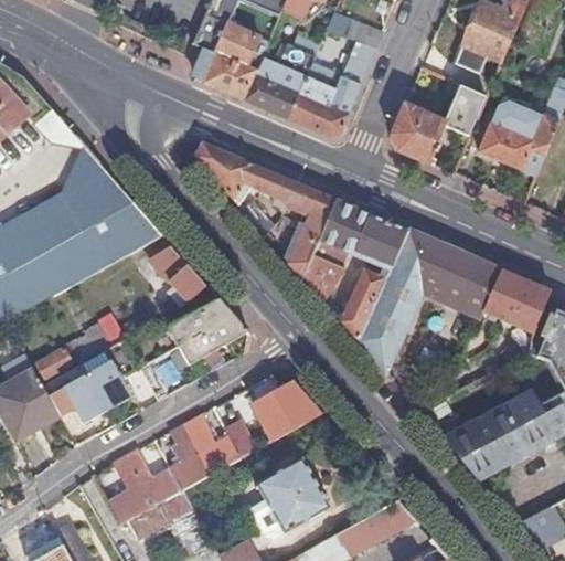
[(234,9),(214,0),(212,0),(193,43),(210,51),(198,80),(215,87),(244,99),(254,75),(256,71),(246,66),(258,35),(228,22),(234,9)]
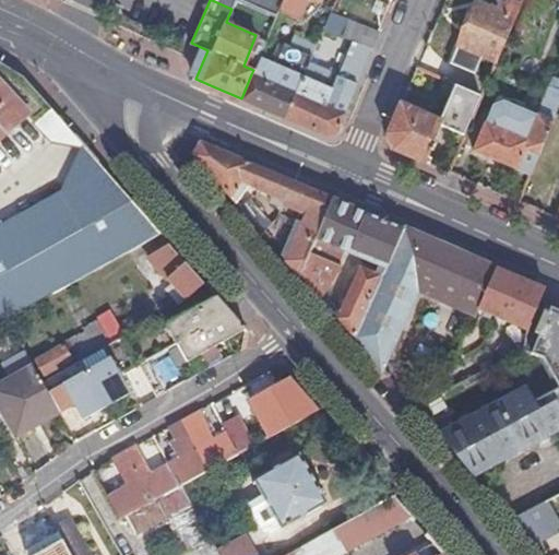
[(275,0),(262,32),(269,35),(283,0),(275,0)]
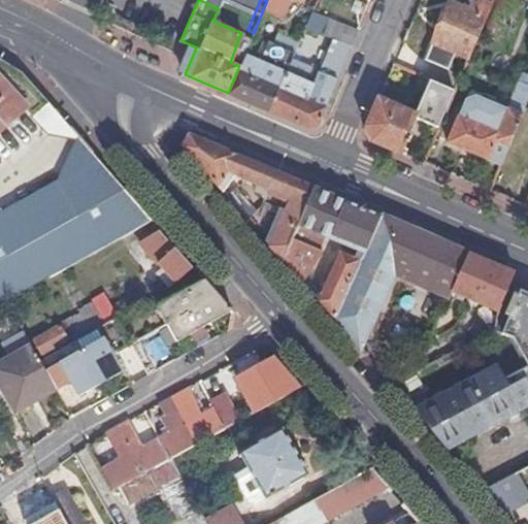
[(424,60),(431,63),(449,70),(456,52),(468,57),(484,20),(491,0),(479,0),(476,4),(472,2),(469,8),(450,0),(442,17),(436,14),(432,25),(438,28),(424,60)]
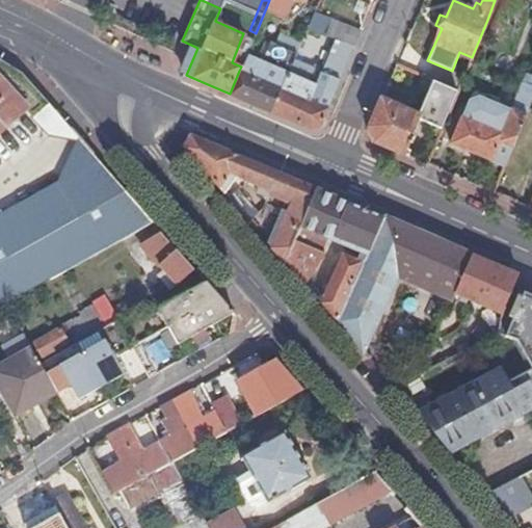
[(495,0),(487,20),(508,28),(520,0),(495,0)]
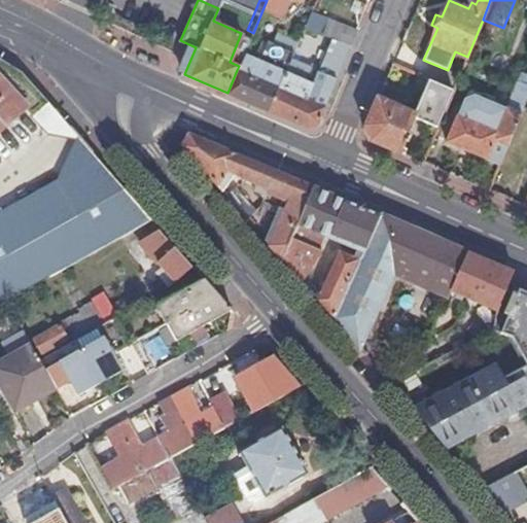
[(350,43),(356,29),(329,18),(324,32),(331,36),(350,43)]
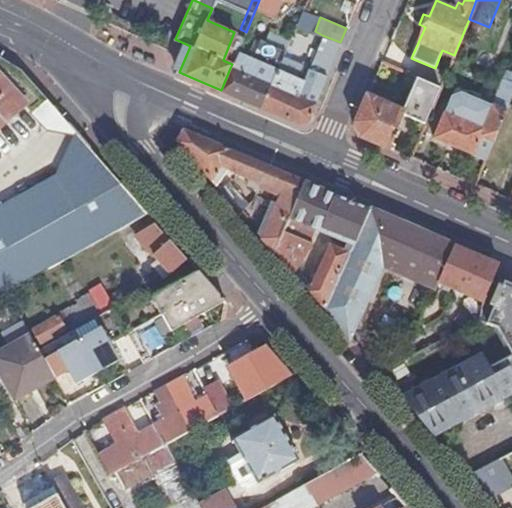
[(279,54),(286,35),(271,30),(264,48),(279,54)]
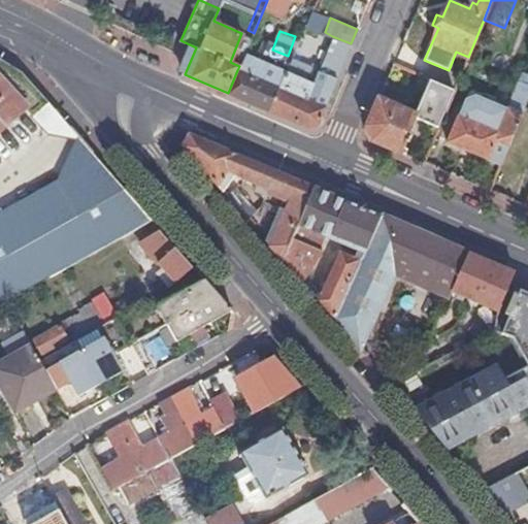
[(252,37),(241,33),(230,62),(239,66),(243,56),(252,37)]
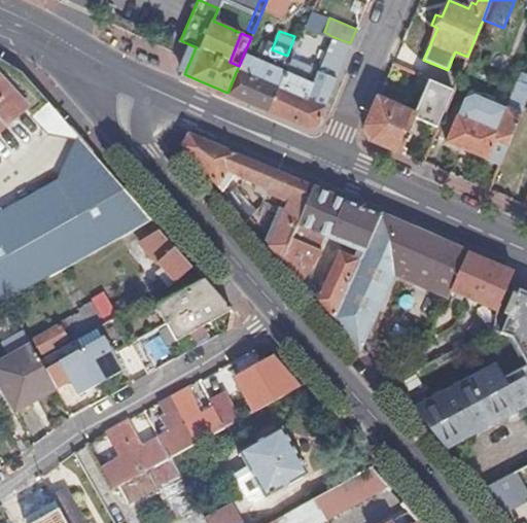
[(342,64),(350,43),(331,36),(323,56),(342,64)]
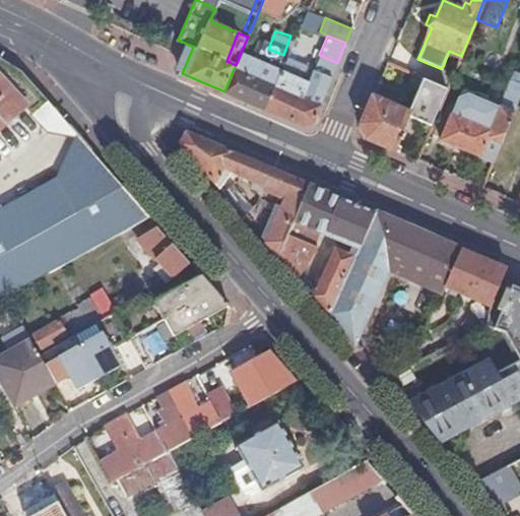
[(240,55),(236,65),(234,69),(275,86),(280,72),(240,55)]
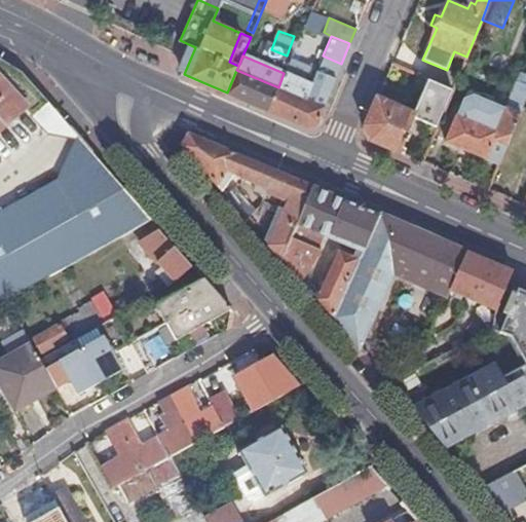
[(338,71),(341,64),(323,56),(317,70),(336,77),(338,71)]
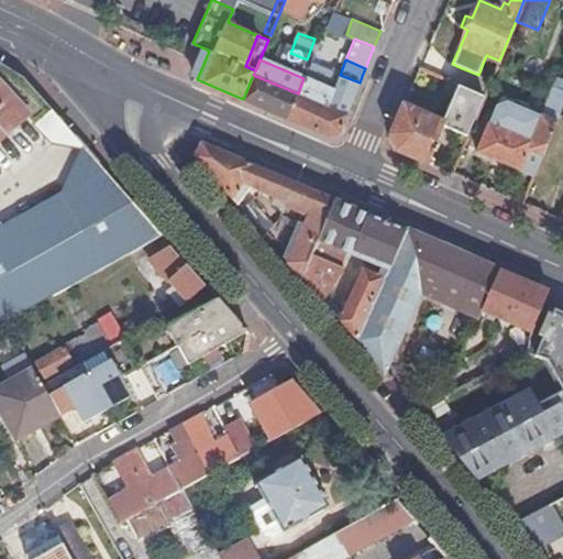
[(30,111),(44,99),(33,86),(22,74),(0,61),(8,88),(30,111)]
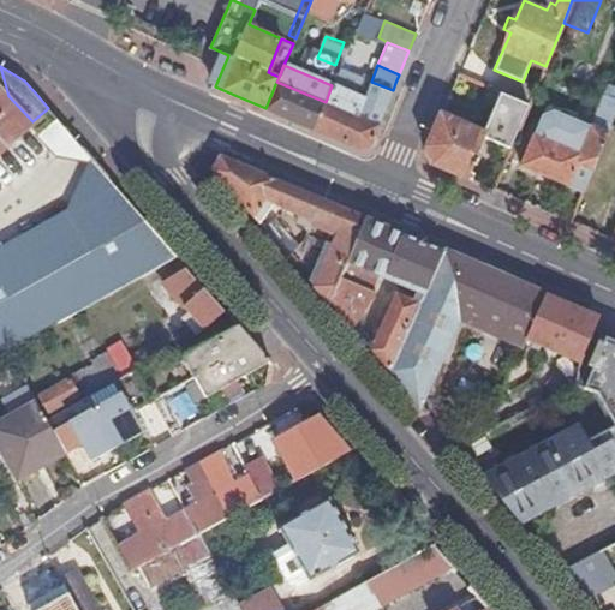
[(0,149),(33,121),(9,96),(0,66),(0,149)]
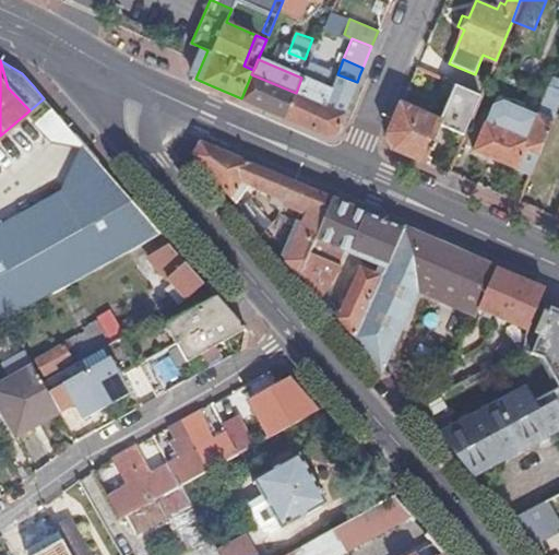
[(451,81),(455,83),(480,94),(487,80),(475,74),(456,67),(451,81)]
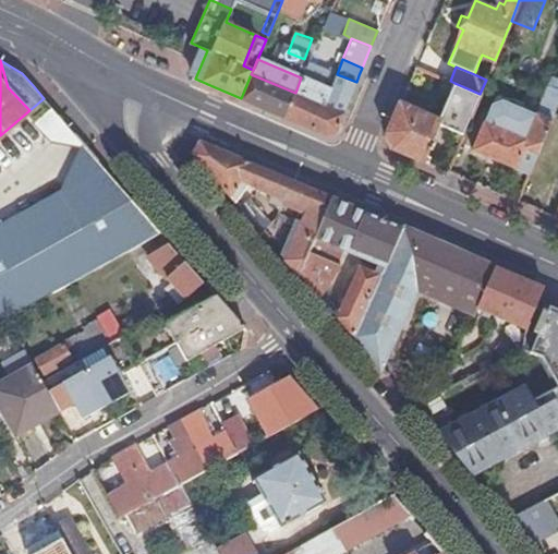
[(286,116),(295,93),(251,74),(241,98),(266,108),(286,116)]
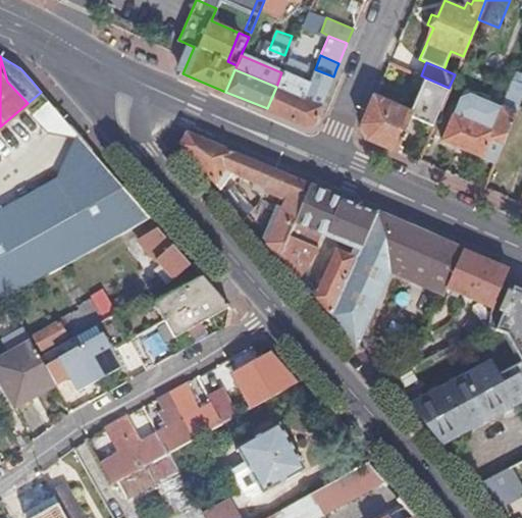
[(315,69),(310,82),(303,98),(321,106),(333,76),(315,69)]
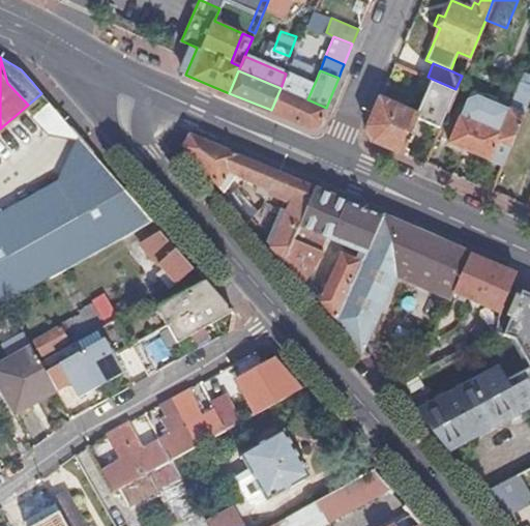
[(449,142),(502,165),(529,97),(529,74),(525,71),(509,108),(478,94),(468,98),(461,115),(460,114),(449,142)]
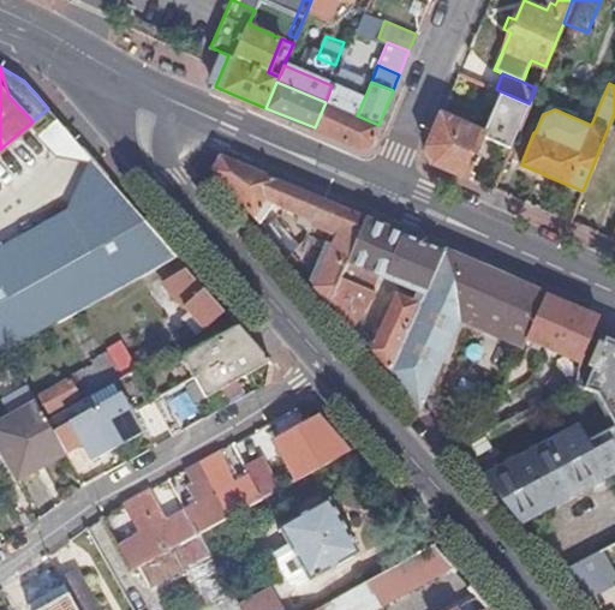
[(365,96),(333,84),(332,85),(326,102),(315,127),(339,139),(359,148),(371,142),(378,125),(357,115),(365,96)]
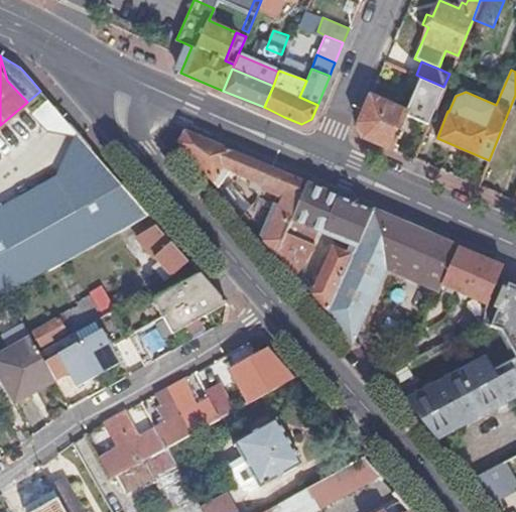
[(401,109),(370,96),(359,122),(364,136),(386,145),(392,148),(407,112),(411,113),(410,115),(428,123),(443,87),(420,77),(416,86),(411,84),(401,109)]
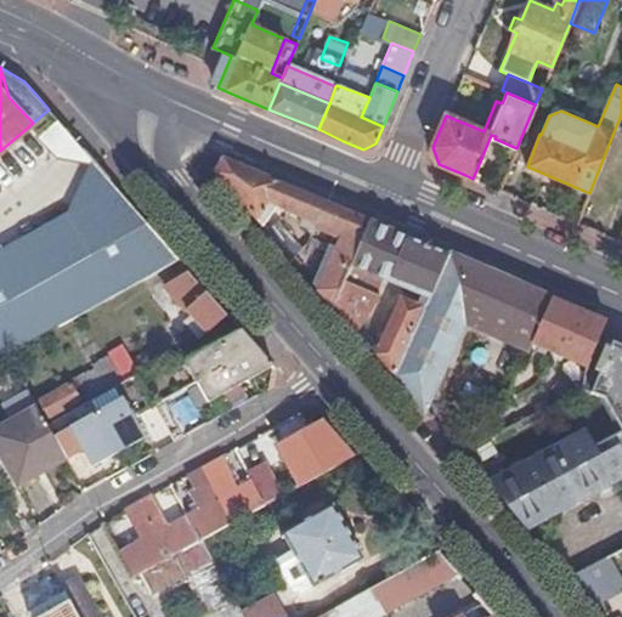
[(334,305),(369,219),(282,181),(221,156),(216,165),(213,170),(259,222),(265,216),(260,210),(267,198),(329,231),(332,226),(334,226),(340,230),(317,287),(334,305)]
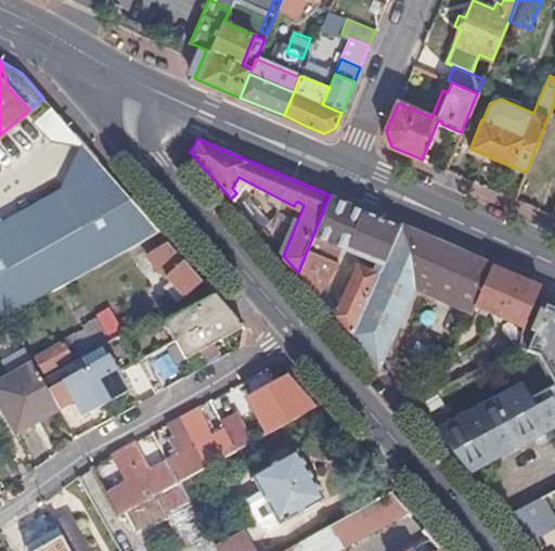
[(149,235),(160,229),(107,169),(85,143),(63,190),(0,223),(0,232),(17,261),(129,201),(149,235)]
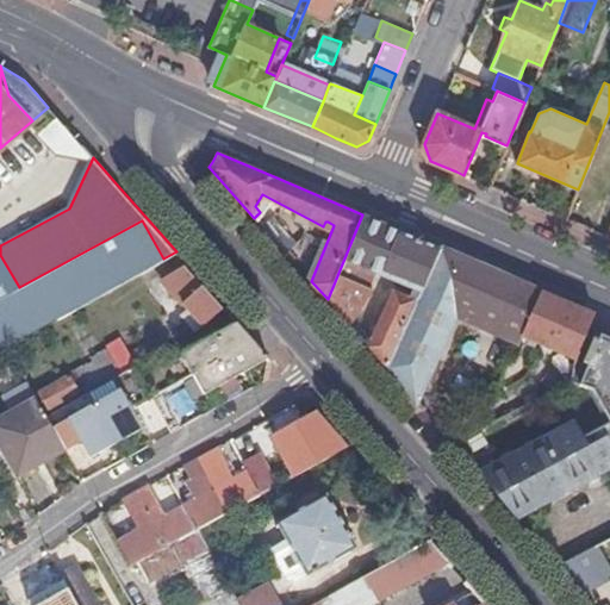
[(419,291),(439,247),(400,231),(362,214),(328,299),(349,324),(372,289),(360,284),(367,268),(419,291)]
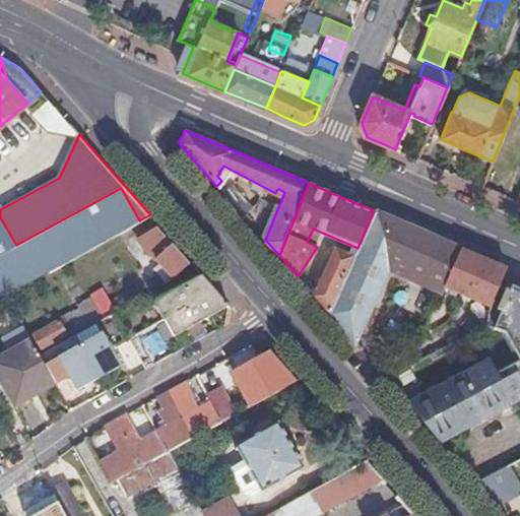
[(0,298),(139,220),(121,188),(16,245),(0,217),(0,298)]
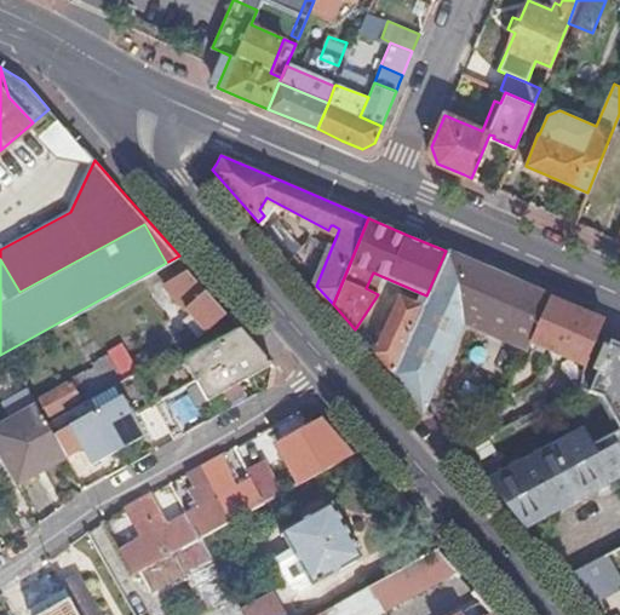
[(339,229),(333,225),(310,280),(316,286),(339,229)]
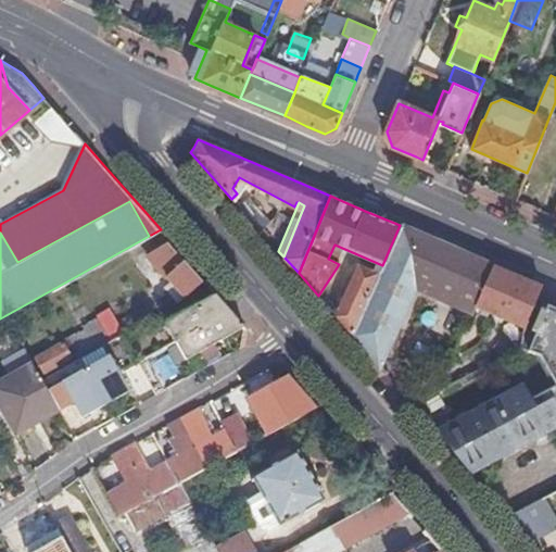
[(252,205),(244,212),(258,228),(265,221),(252,205)]
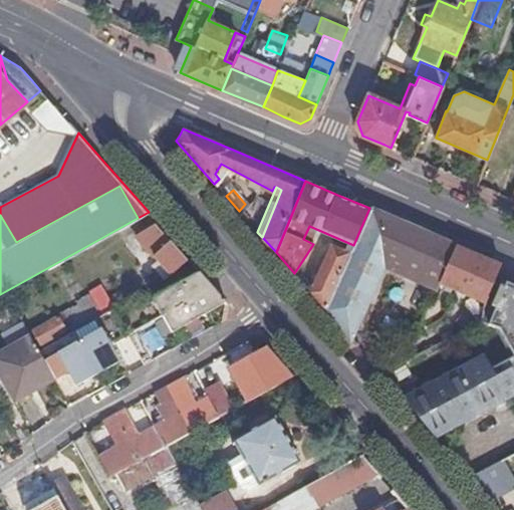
[(383,262),(438,285),(439,282),(456,244),(369,208),(353,245),(349,253),(324,308),(349,336),(383,262)]
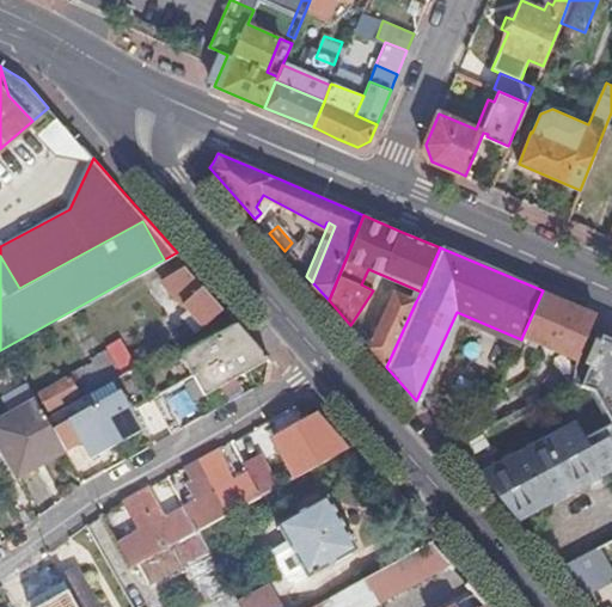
[(292,259),(301,270),(307,264),(299,253),(292,259)]
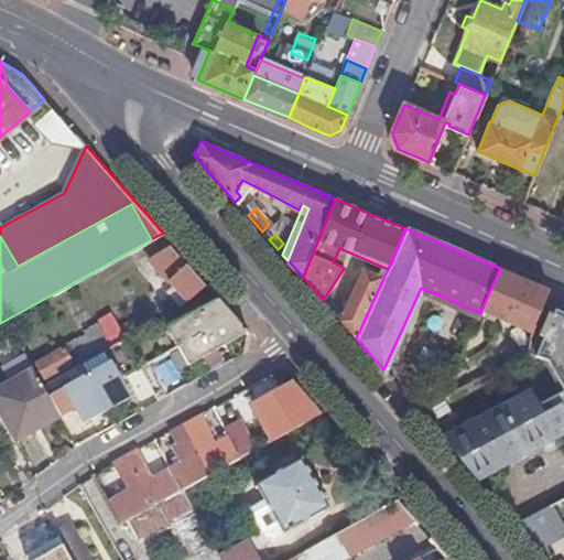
[(182,304),(207,282),(182,255),(171,241),(150,256),(175,284),(165,292),(170,297),(158,305),(163,315),(182,304)]
